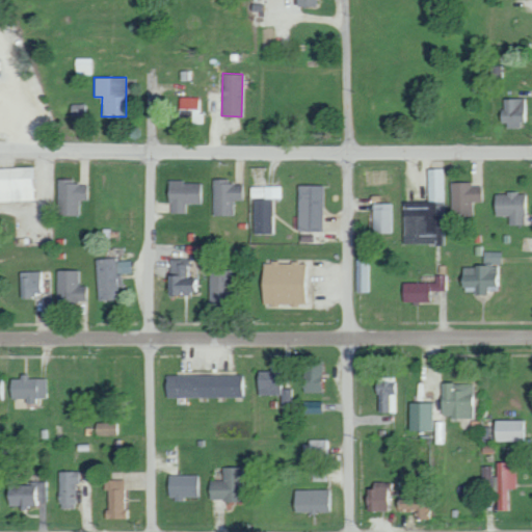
[(203,108),(197,107),(198,97),(179,97),(178,122),(203,123),(203,108)]
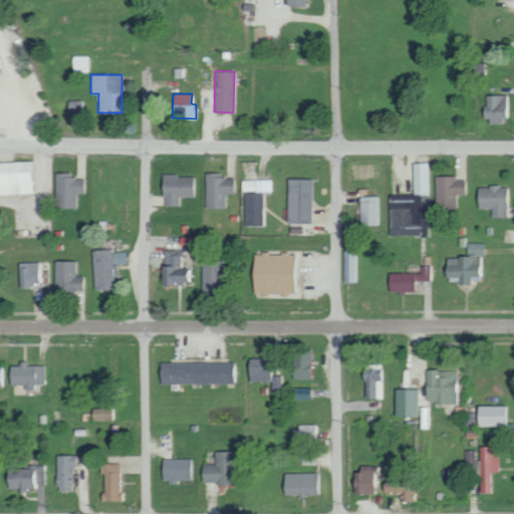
[(487,123),(506,123),(506,94),(486,94),(487,123)]
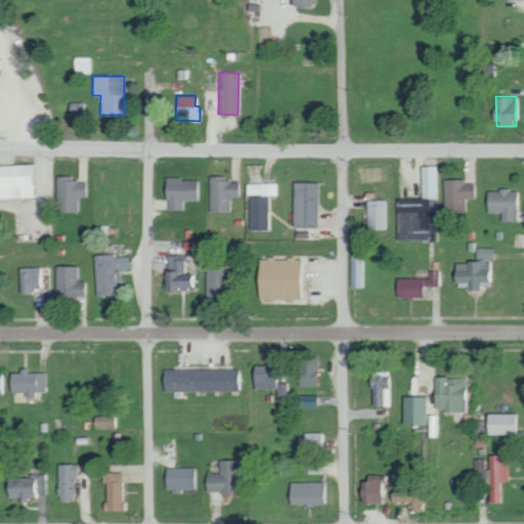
[(0,198),(35,197),(34,164),(0,165),(0,198)]
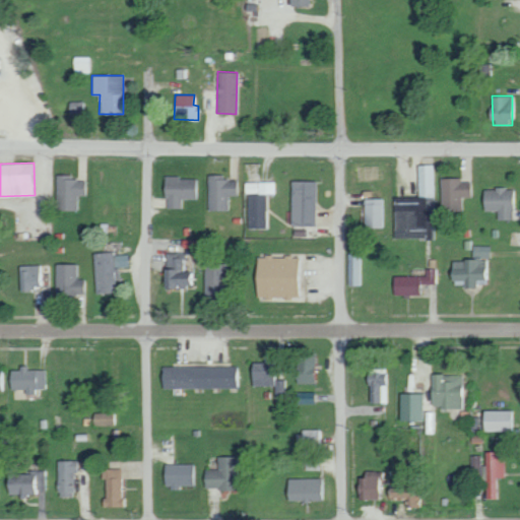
[(397,239),(429,238),(428,212),(439,212),(438,165),(419,165),(420,200),(397,201),(397,239)]
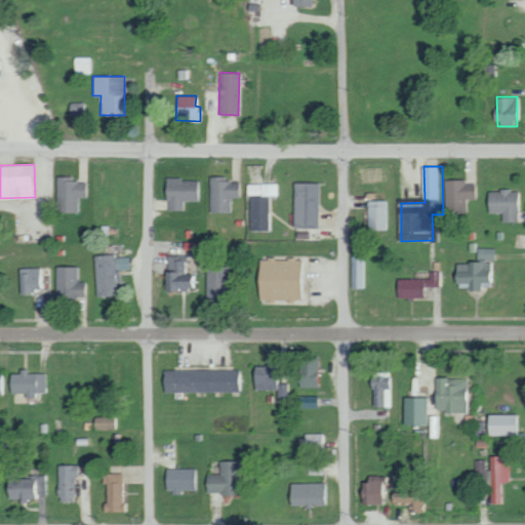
[(210,212),(231,212),(231,197),(239,197),(239,182),(227,180),(227,176),(211,176),(210,212)]
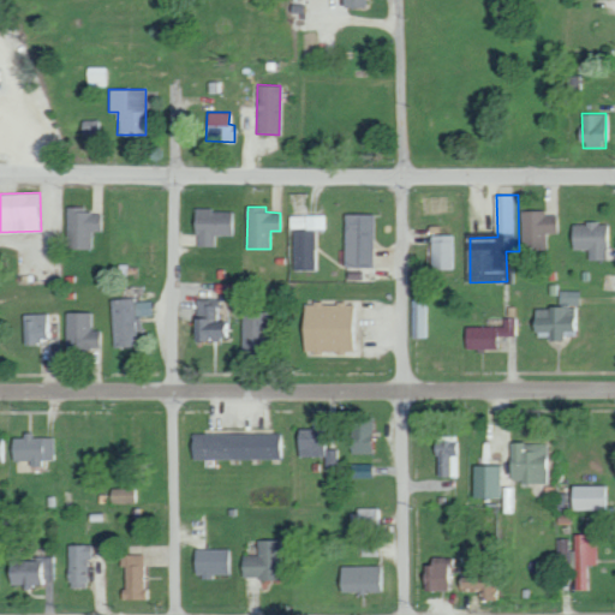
[(64,249),(89,249),(89,231),(99,231),(99,209),(65,208),(64,249)]
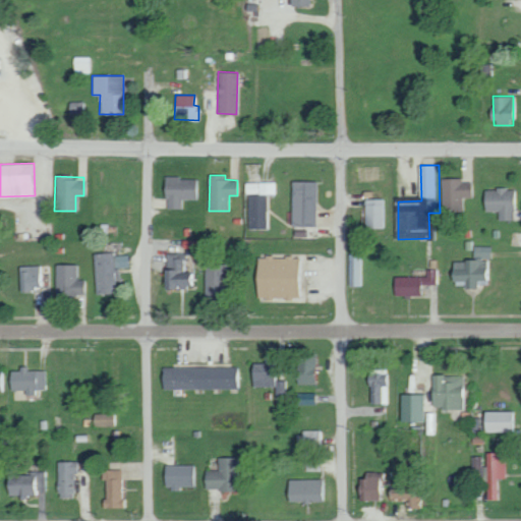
[(200,198),(199,177),(164,177),(164,209),(181,209),(181,199),(200,198)]
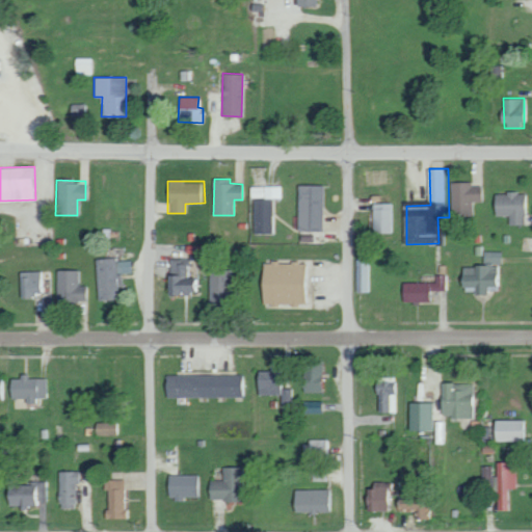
[(475,202),(483,202),(483,186),(475,186),(475,181),(453,182),(454,216),(475,216),(475,202)]
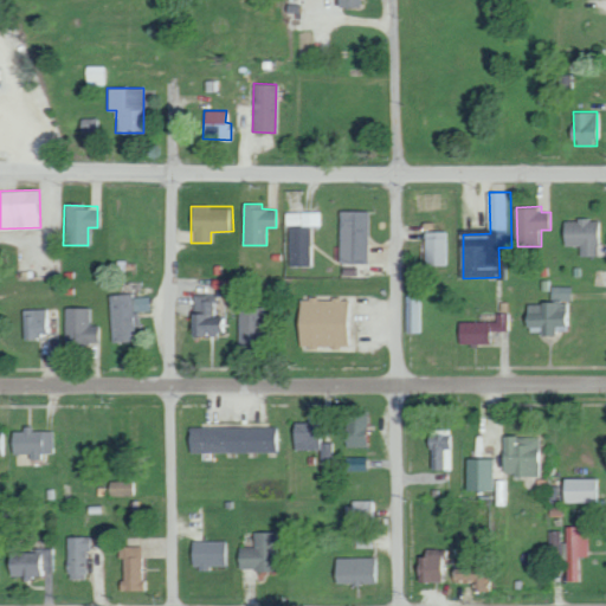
[(311,265),(310,225),(323,225),(322,211),(288,212),(290,266),(311,265)]
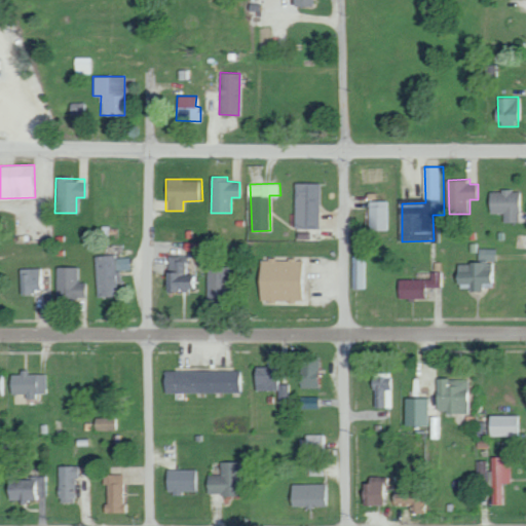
[(320,183),(295,183),(295,228),(320,228),(320,183)]
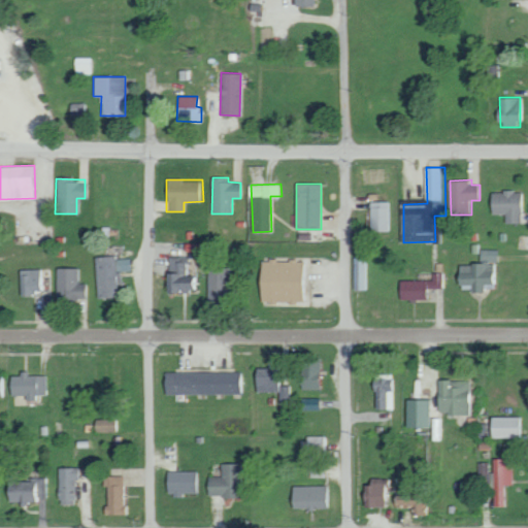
[(522,223),(522,215),(526,215),(525,191),(492,192),(493,215),(506,213),(506,224),(522,223)]
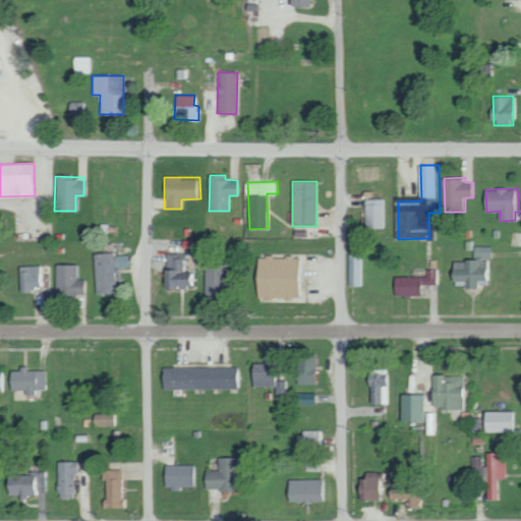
[(366,228),(387,228),(387,199),(367,198),(366,228)]
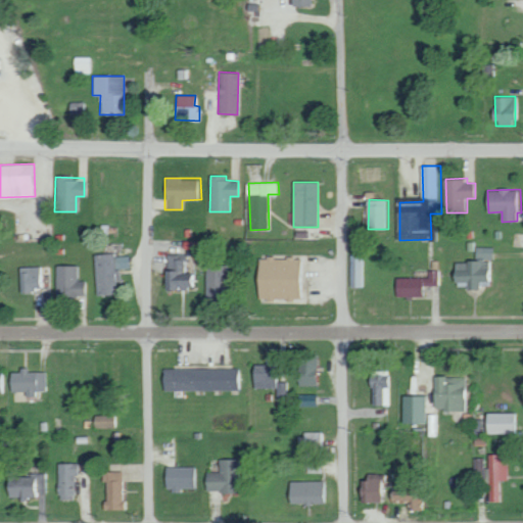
[(477,258),(494,258),(494,247),(477,247),(477,258)]
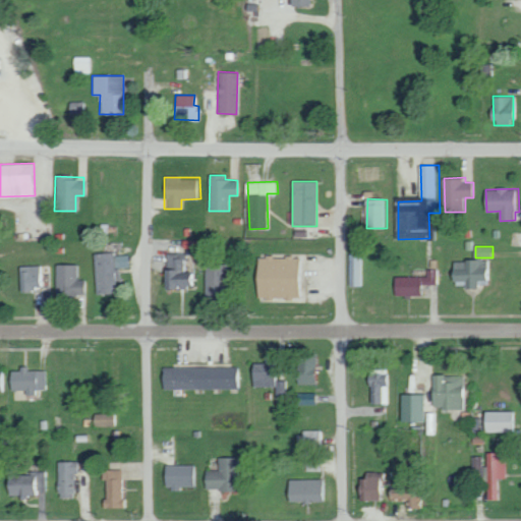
[(97,294),(116,293),(115,252),(96,253),(97,294)]
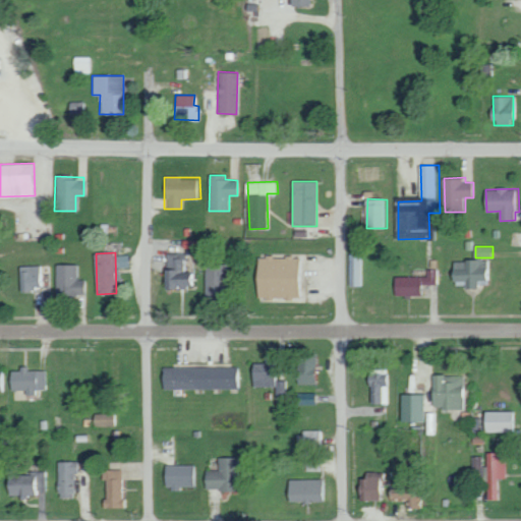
[(165,288),(195,288),(195,272),(185,271),(185,253),(166,253),(165,288)]
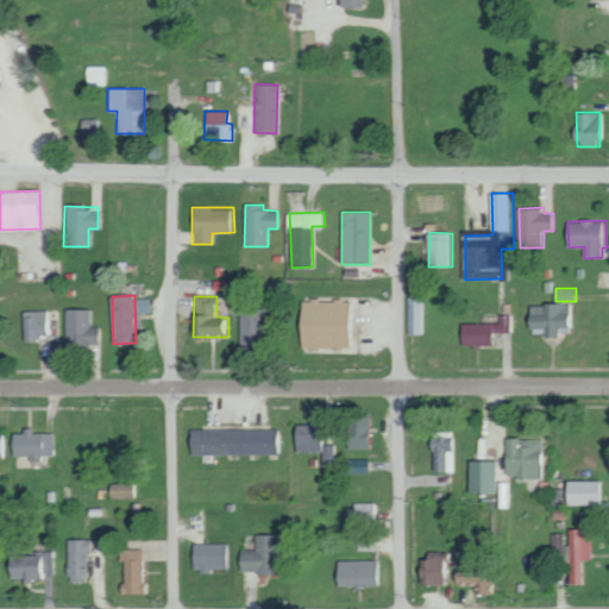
[(425,334),(426,297),(413,297),(412,333),(425,334)]
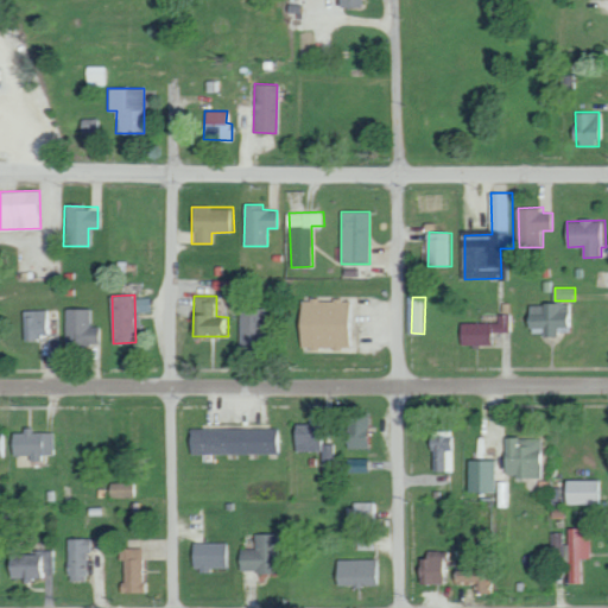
[(135,298),(135,312),(150,311),(150,298),(135,298)]
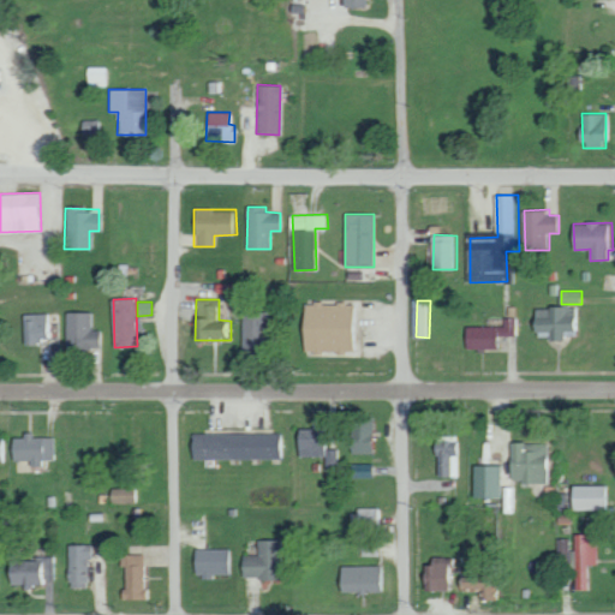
[(352,352),(353,304),(304,303),(303,352),(352,352)]
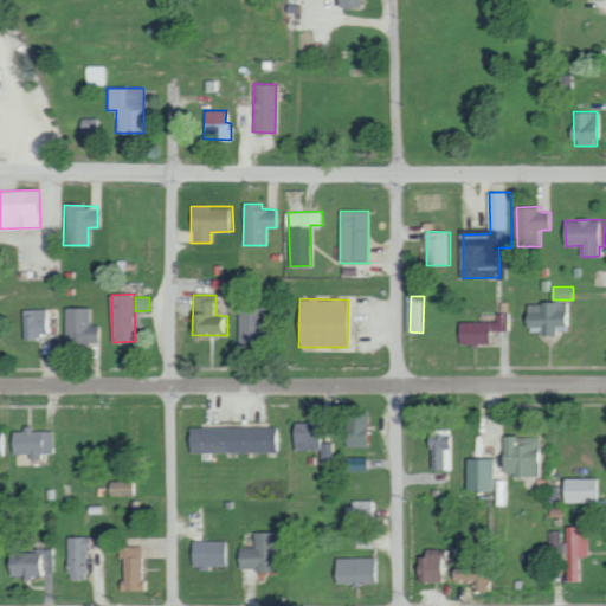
[(567,330),(566,302),(527,304),(528,330),(543,330),(545,336),(558,335),(558,331),(567,330)]
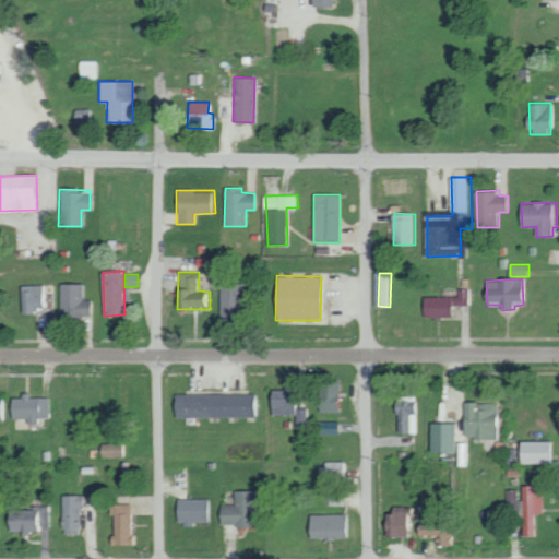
[(221,318),(239,318),(240,283),(221,283),(221,318)]
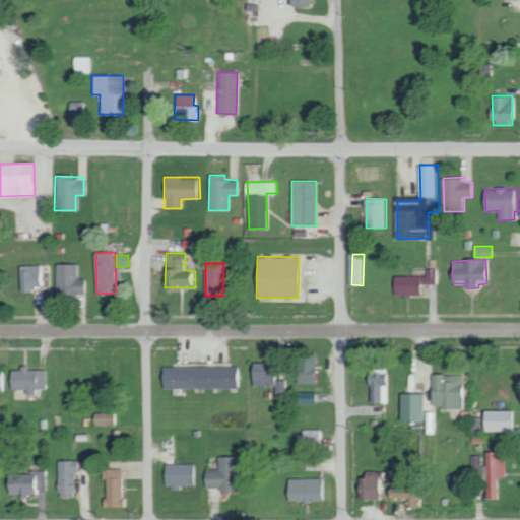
[(78,264),(55,264),(56,296),(85,295),(85,278),(78,278),(78,264)]
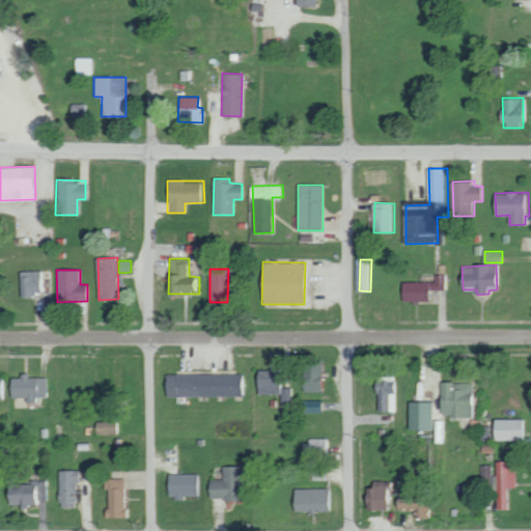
[(45,295),(45,271),(21,271),(21,296),(45,295)]
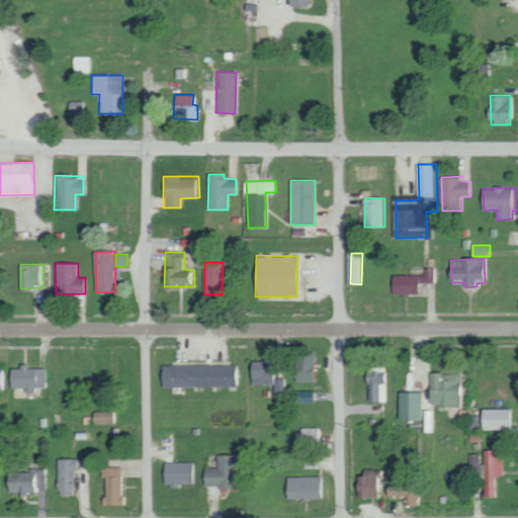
[(425,275),(393,275),(393,293),(418,293),(418,282),(435,282),(435,267),(425,268),(425,275)]
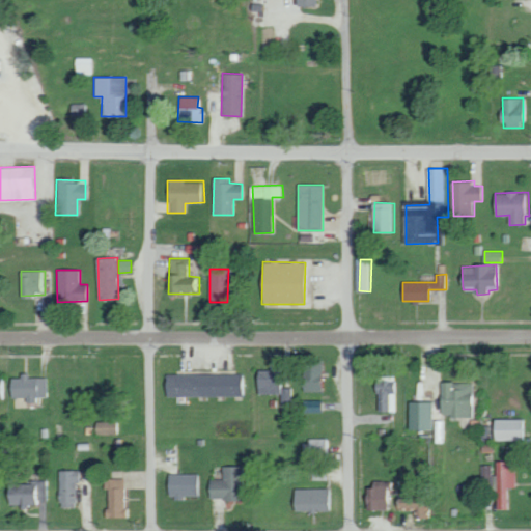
[(323,362),(303,363),(303,392),(323,391),(323,362)]
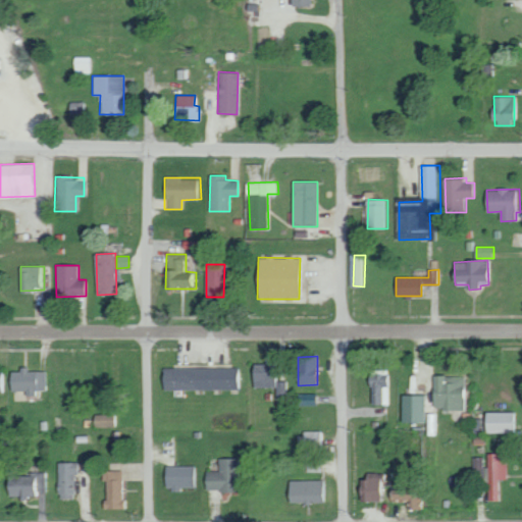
[(274,363),(252,364),(253,387),(275,387),(274,363)]
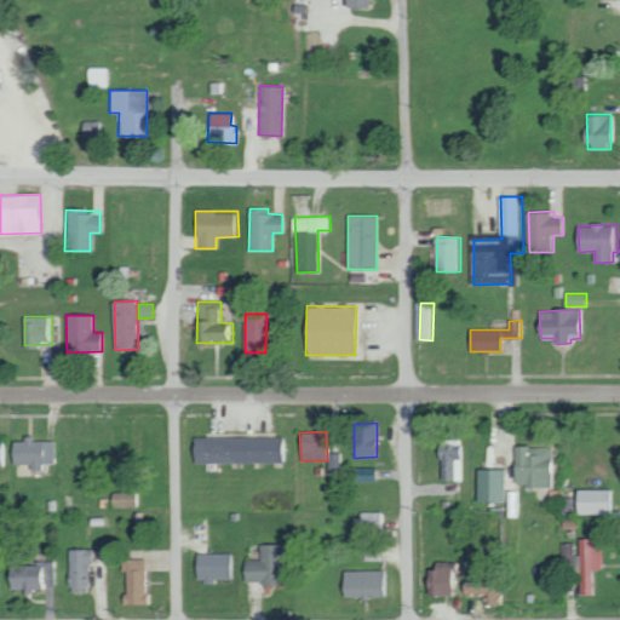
[(282,437),(193,436),(193,463),(282,463),(282,437)]
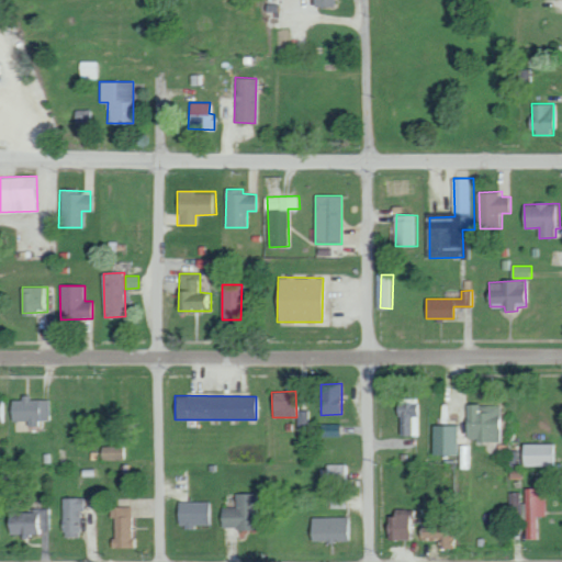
[(48,397),(21,398),(21,400),(9,400),(10,423),(36,422),(36,419),(48,419),(48,397)]
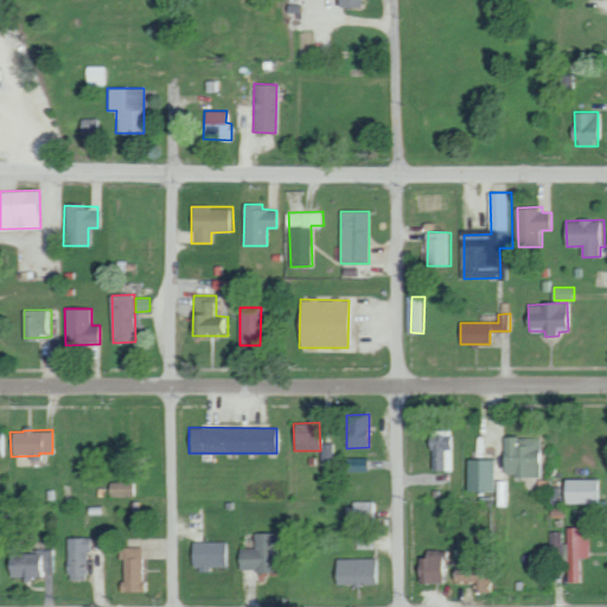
[(435,471),(457,470),(455,435),(428,435),(429,449),(435,449),(435,471)]
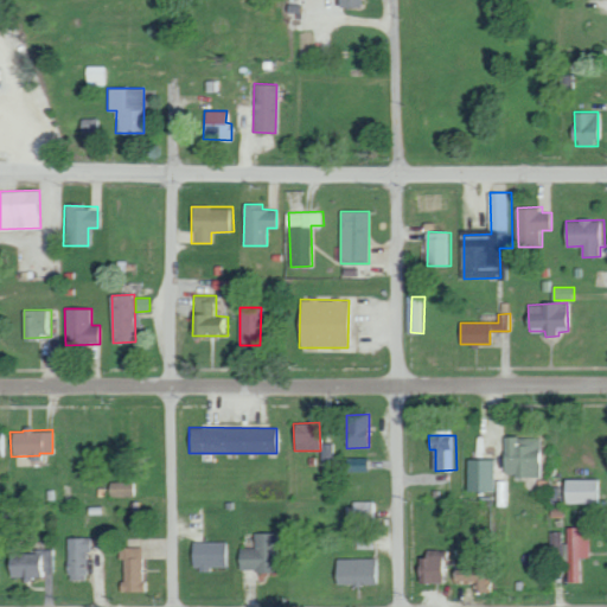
[(504,475),(541,475),(541,438),(504,436),(504,475)]
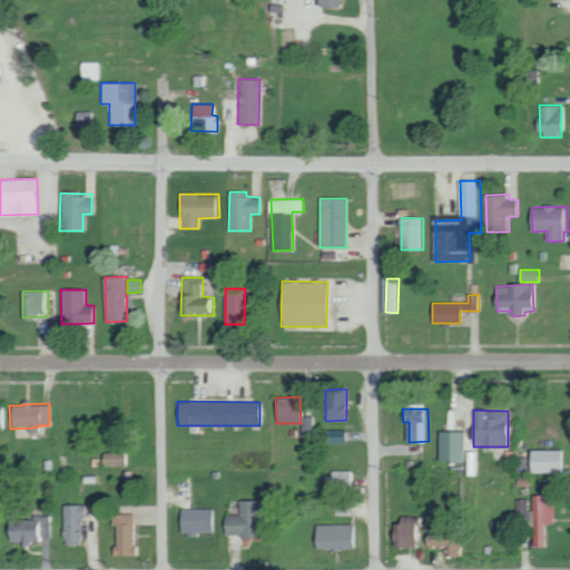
[(345,430),(326,430),(326,443),(346,443),(345,430)]
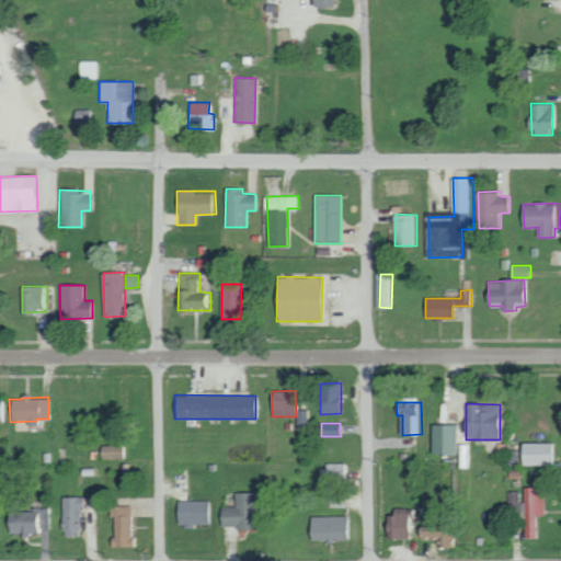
[(457,455),(457,425),(433,424),(432,454),(457,455)]
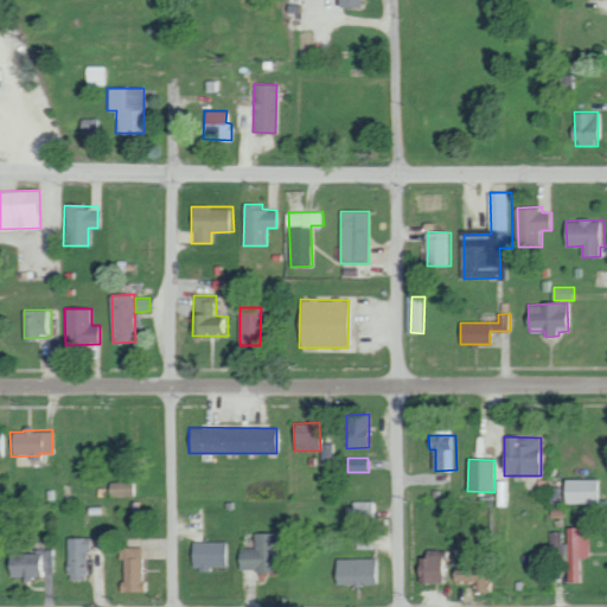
[(602,479),(564,479),(564,503),(602,503),(602,479)]
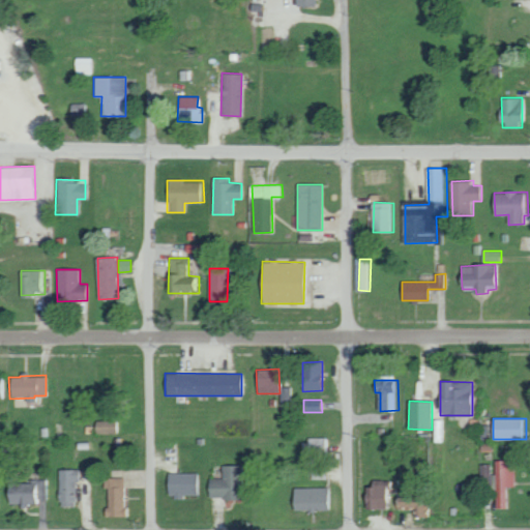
[(118,420),(95,421),(95,433),(119,433),(118,420)]
